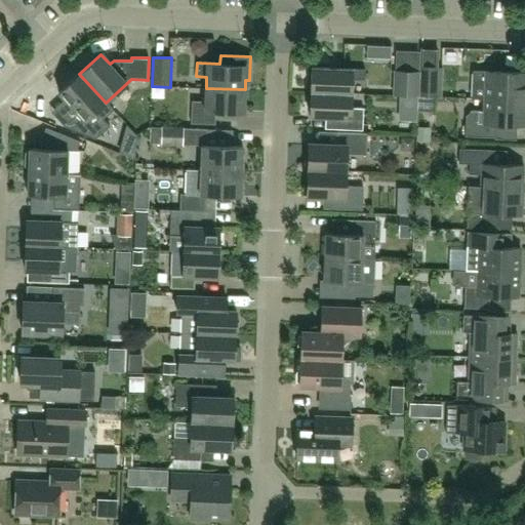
[(436,96),(436,88),(437,68),(420,67),(419,95),(436,96)]
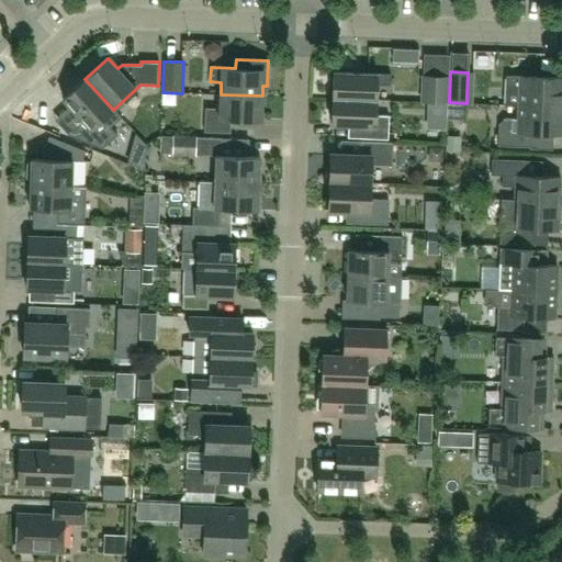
[(333,99),(377,101),(378,86),(391,86),(391,75),(334,72),(333,99)]
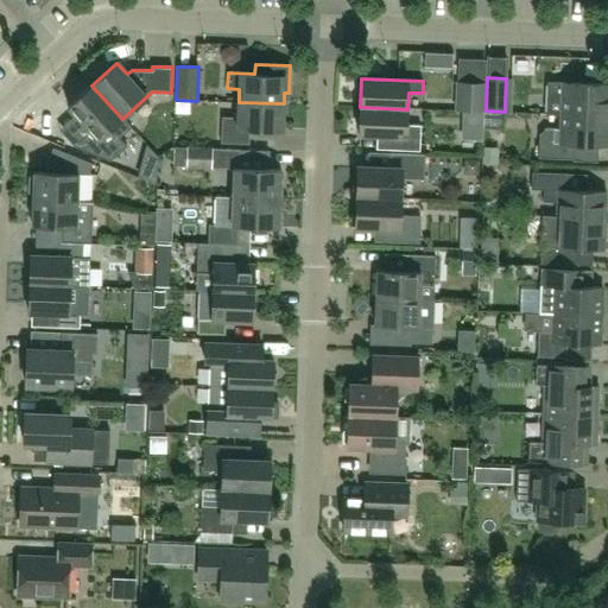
[(485,112),(485,107),(486,83),(457,82),(456,111),(485,112)]
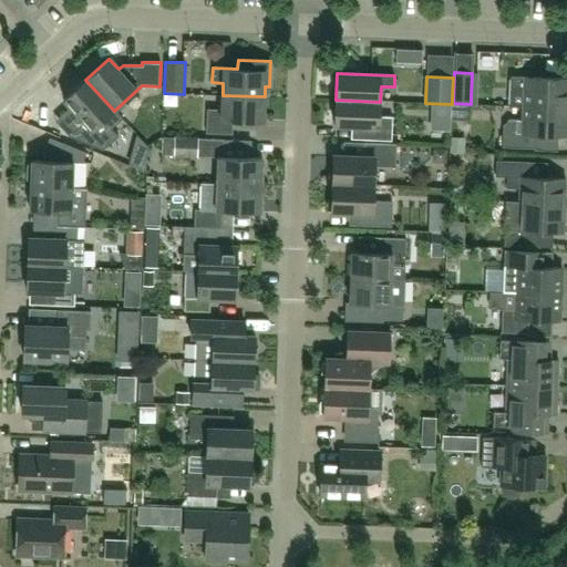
[(523,107),(523,106),(566,107),(566,79),(512,76),(511,106),(523,107)]
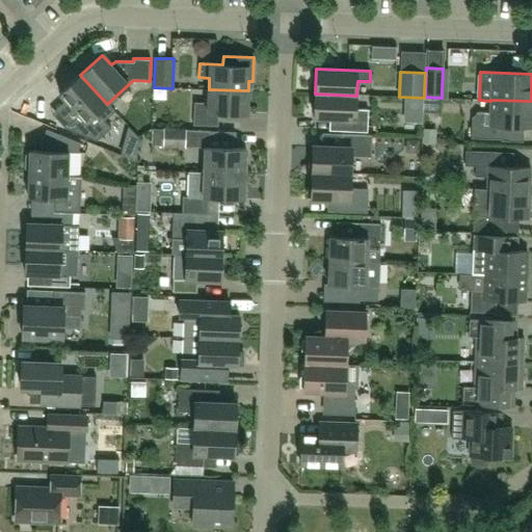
[(80,75),(59,95),(64,100),(79,115),(65,128),(64,128),(97,141),(111,128),(104,120),(113,111),(107,104),(80,75)]
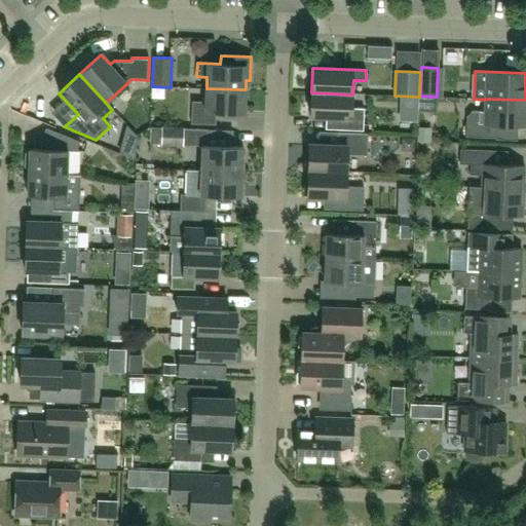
[(246,89),(207,88),(205,102),(192,102),(191,123),(216,124),(216,112),(245,113),(246,89)]
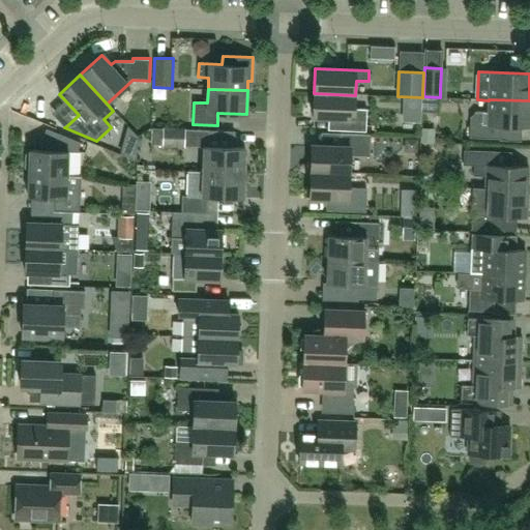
[(355,95),(314,93),(313,118),(341,119),(341,130),(366,131),(367,110),(355,109),(355,95)]
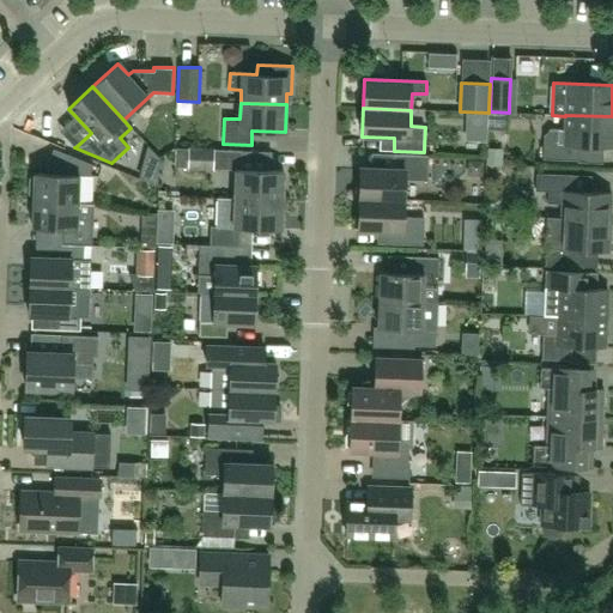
[(551,129),(544,137),(544,159),(578,161),(580,145),(612,146),(612,116),(565,115),(565,116),(565,131),(551,129)]
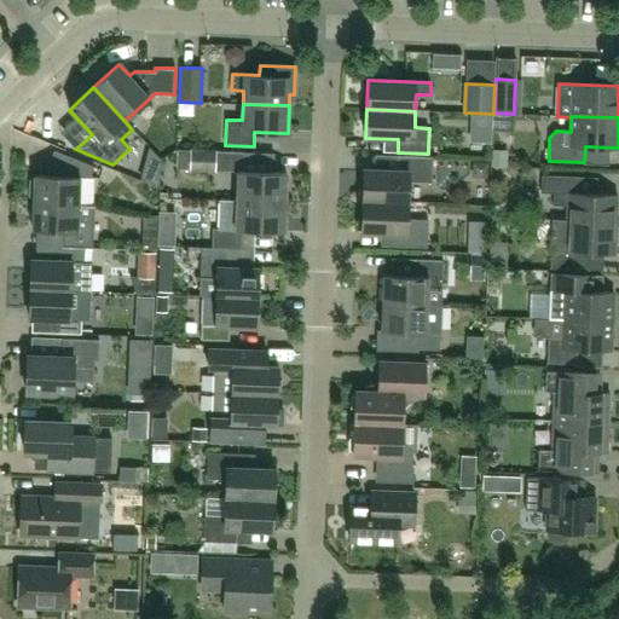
[(215,151),(191,150),(190,169),(215,171),(215,151)]
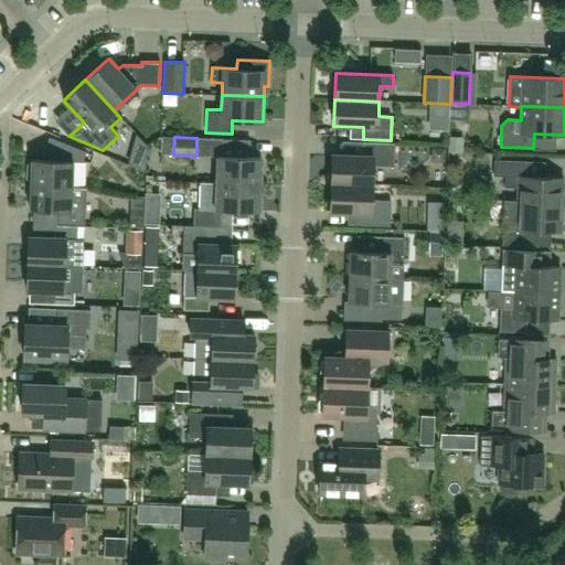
[(216,183),(260,184),(262,158),(224,157),(224,139),(196,138),(196,156),(217,157),(216,183)]
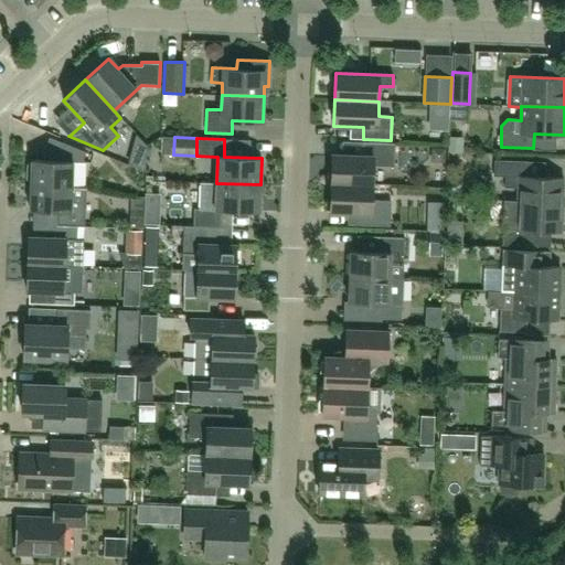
[(72,187),(73,162),(82,162),(86,152),(62,142),(59,153),(57,161),(32,160),(32,163),(28,166),(27,180),(31,182),(31,185),(72,187)]
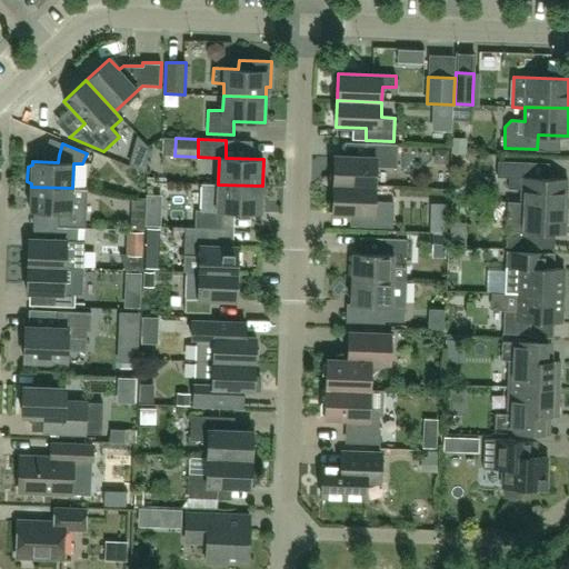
[(333,185),(376,186),(376,168),(398,168),(398,145),(366,143),(366,158),(335,157),(333,185)]
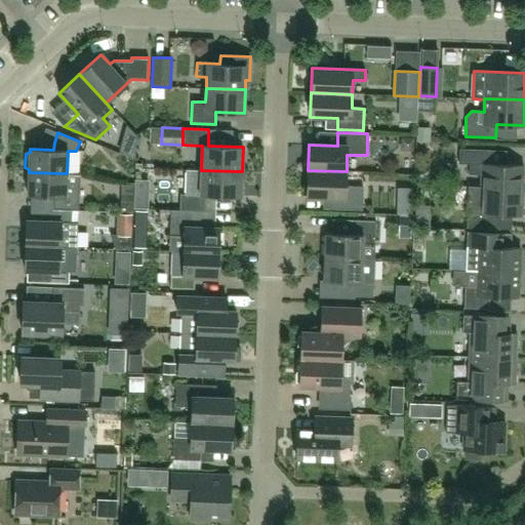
[(481,187),(523,189),(524,166),(488,164),(488,150),(459,149),(459,164),(470,164),(470,174),(482,174),(481,187)]
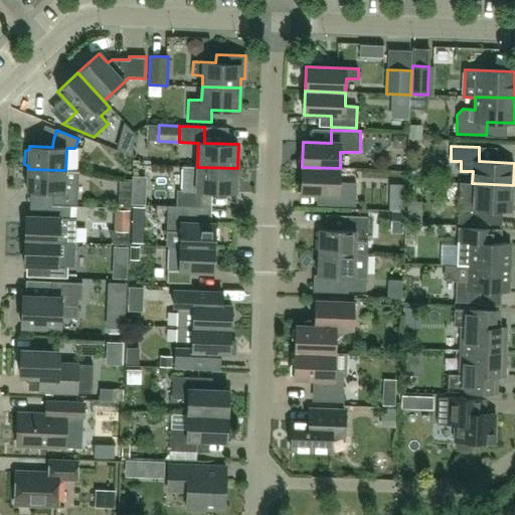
[(236,193),(237,168),(197,167),(183,166),(182,190),(177,190),(176,206),(193,207),(201,207),(202,191),(236,193)]
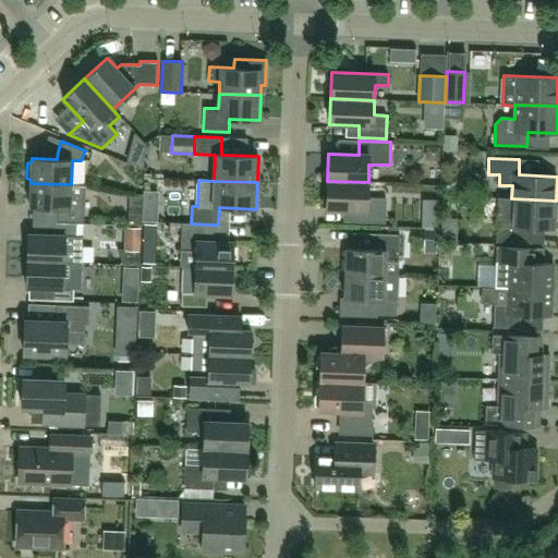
[(368,182),(327,181),(326,208),(356,209),(355,222),(385,223),(386,198),(367,197),(368,182)]
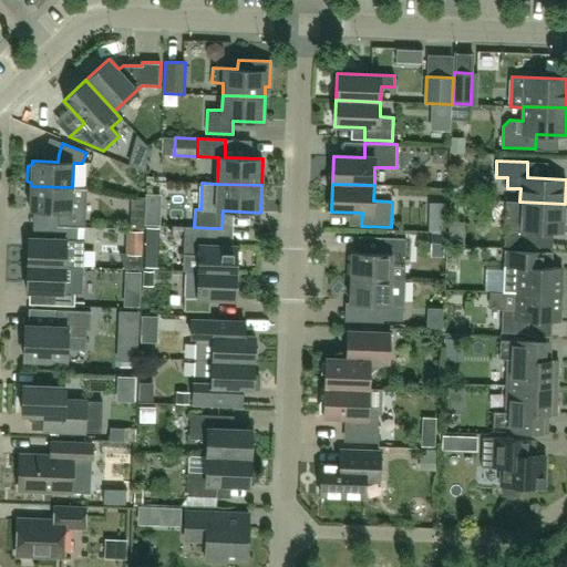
[(58,212),(58,226),(78,227),(84,227),(85,187),(72,187),(31,186),(30,210),(58,212)]
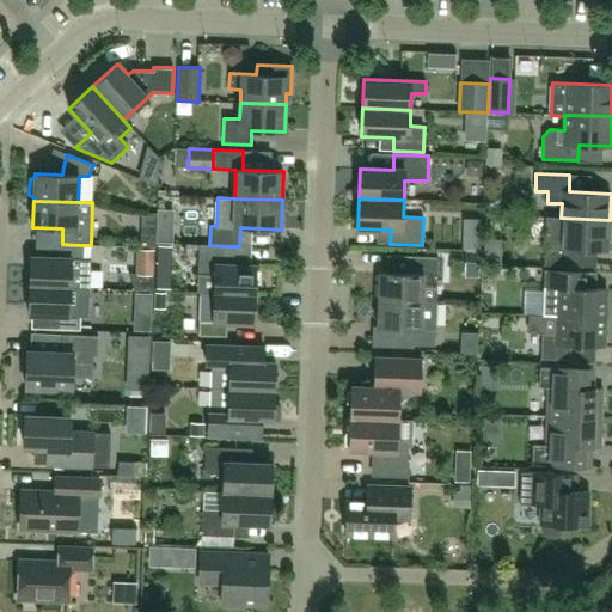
[(609,251),(610,220),(561,218),(546,218),(544,265),(577,267),(579,250),(609,251)]
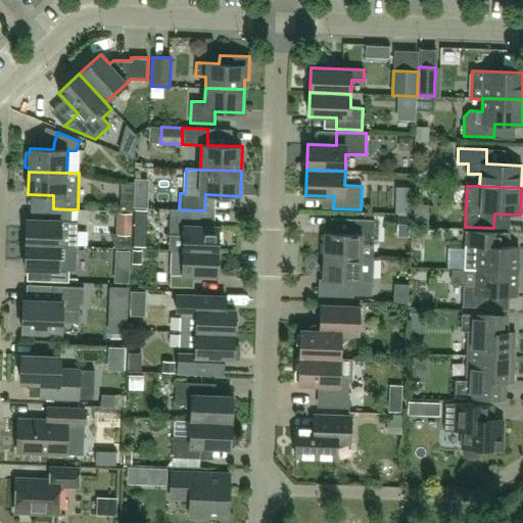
[(26,244),(77,246),(78,222),(72,222),(72,209),(53,208),(50,208),(50,221),(27,220),(26,244)]
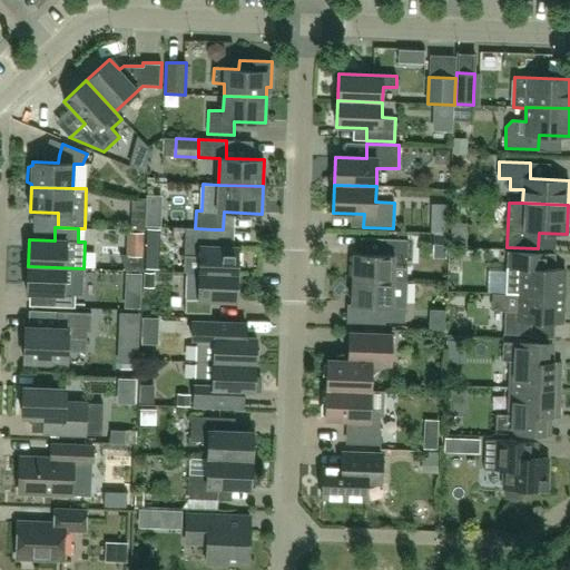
[(127,255),(148,255),(147,227),(126,228),(127,255)]
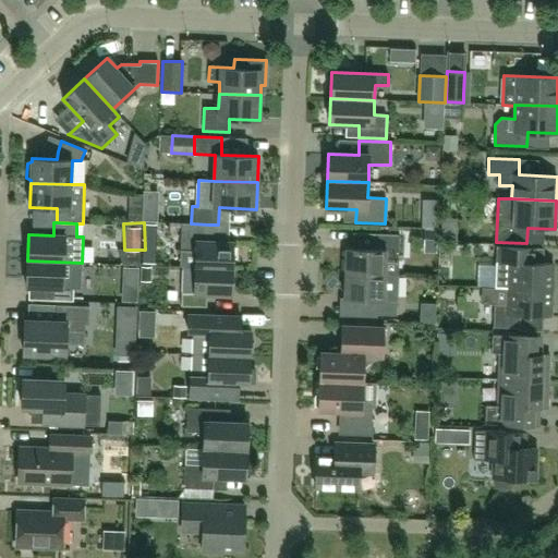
[(209,225),(191,223),(182,223),(181,251),(183,251),(183,267),(232,269),(233,243),(208,242),(209,225)]
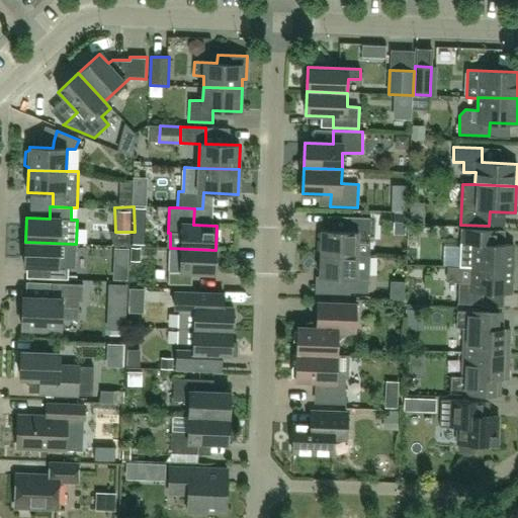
[(322,231),(321,254),(369,255),(370,242),(371,218),(347,217),(346,232),(322,231)]
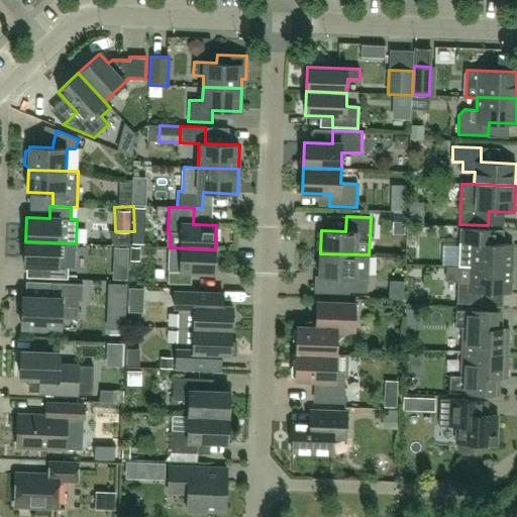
[(458,267),(472,267),(512,269),(513,244),(498,243),(498,230),(460,228),(458,267)]
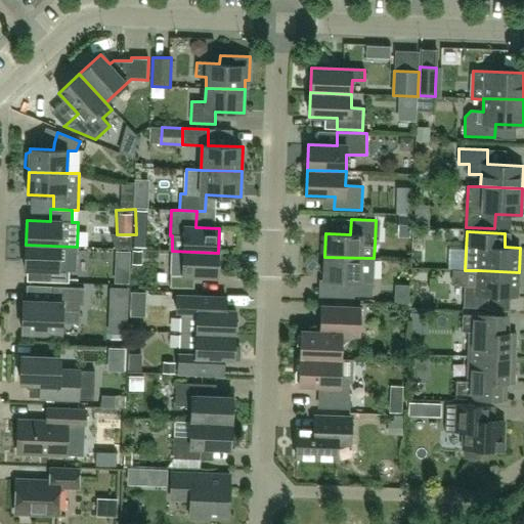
[(77,247),(26,245),(25,269),(48,270),(47,282),(69,282),(70,271),(76,271),(77,247)]
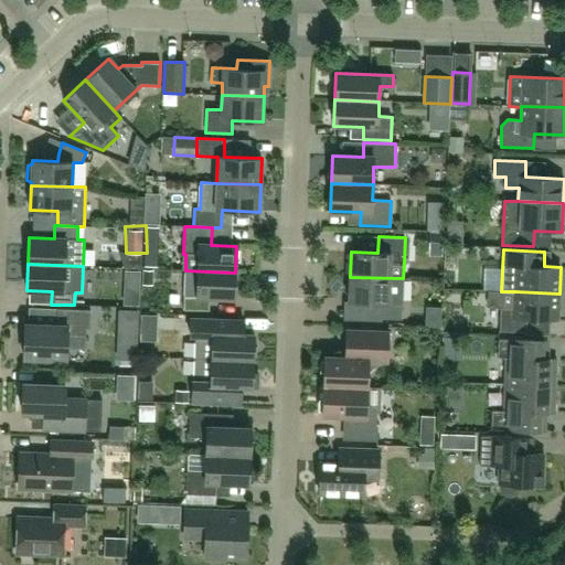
[(185,270),(183,310),(210,311),(210,298),(234,299),(235,273),(185,270)]
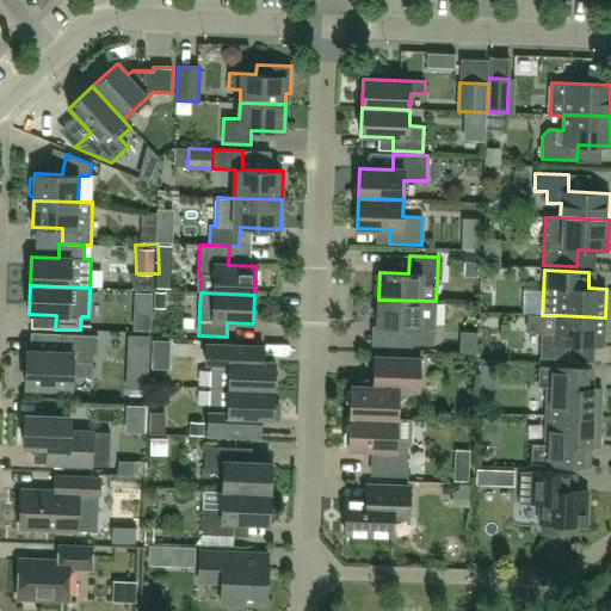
[(378,300),(377,326),(390,327),(389,346),(413,347),(413,345),(434,345),(436,314),(436,301),(378,300)]
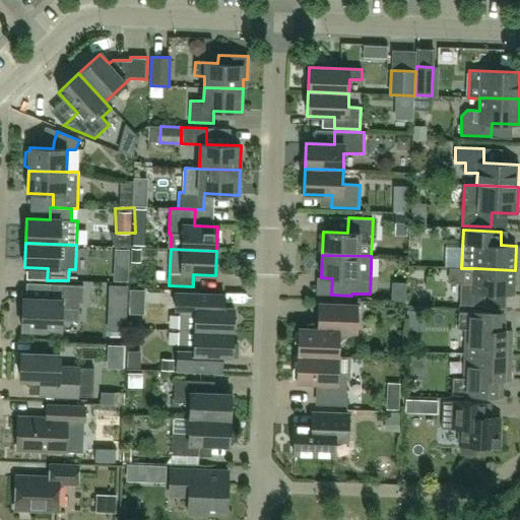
[(514,295),(515,270),(474,268),(473,284),(461,283),(460,306),(484,307),(484,294),(514,295)]
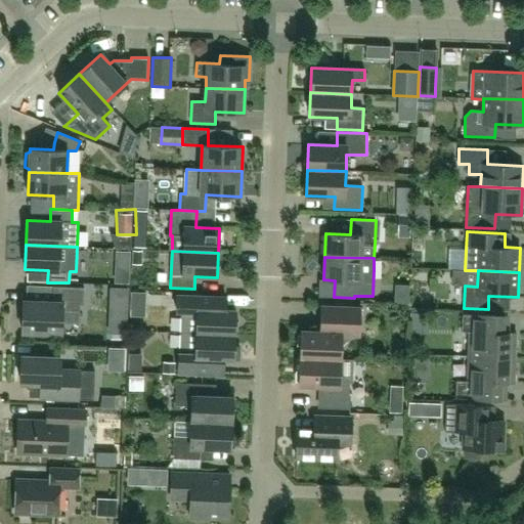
[(84,288),(52,287),(52,302),(24,301),(23,332),(61,334),(62,322),(80,323),(80,304),(84,304),(84,288)]
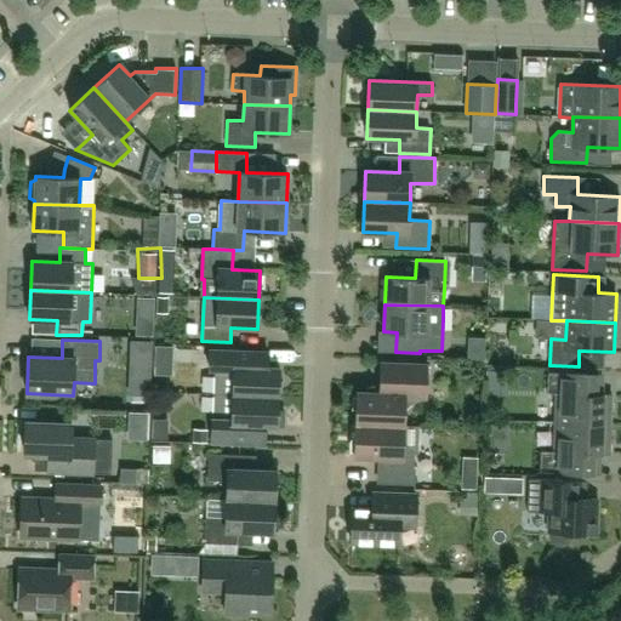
[(217,366),(216,394),(279,397),(280,368),(268,368),(268,352),(210,351),(209,365),(217,366)]
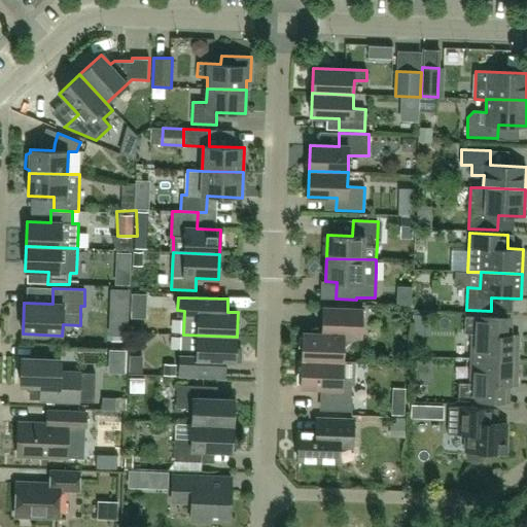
[(353,340),(353,338),(361,339),(362,310),(323,308),(322,334),(303,334),(302,360),(343,361),(344,349),(353,340)]
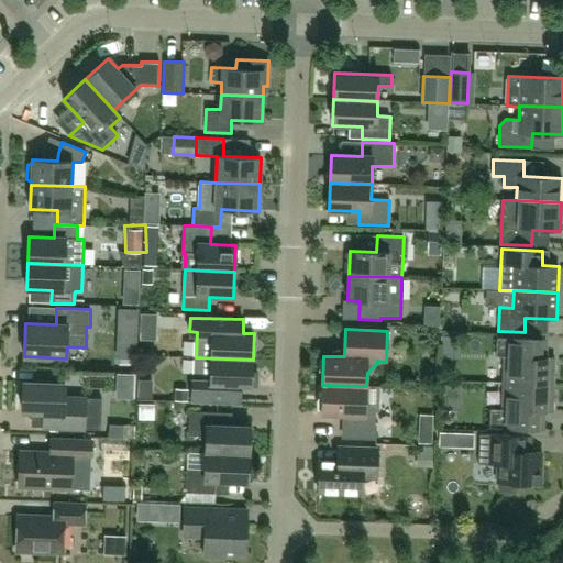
[(503,383),(553,385),(554,359),(547,359),(547,340),(497,339),(496,356),(504,356),(503,383)]
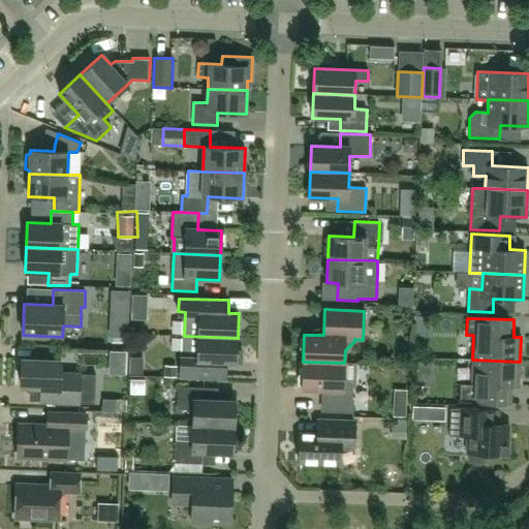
[(242,349),(238,349),(238,338),(184,336),(183,361),(181,361),(180,377),(225,379),(226,363),(241,364),(242,349)]
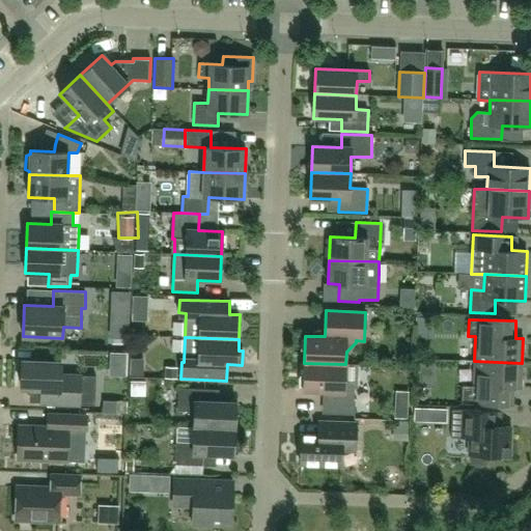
[(31,397),(36,402),(95,406),(96,376),(60,374),(61,362),(22,360),(21,388),(32,388),(31,397)]
